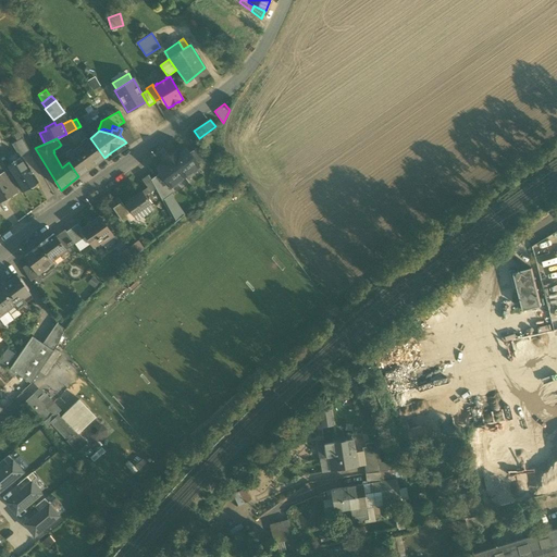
[(70,161),(69,162),(78,176),(104,158),(90,138),(66,156),(70,161)]
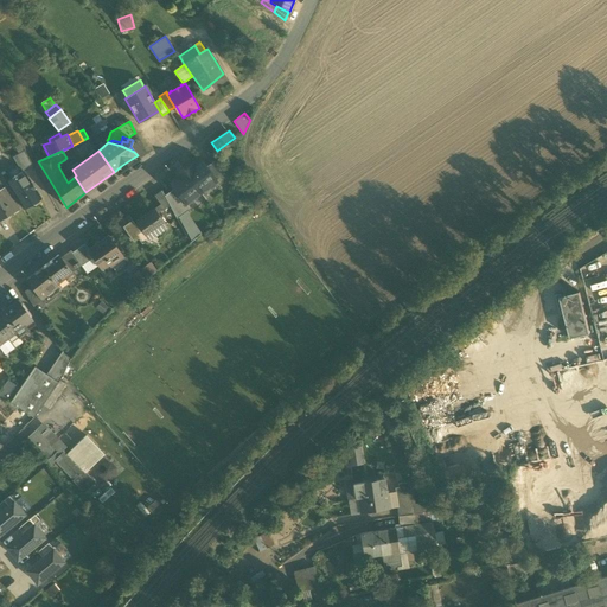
[(13,158),(21,172),(24,171),(32,166),(24,152),(13,158)]
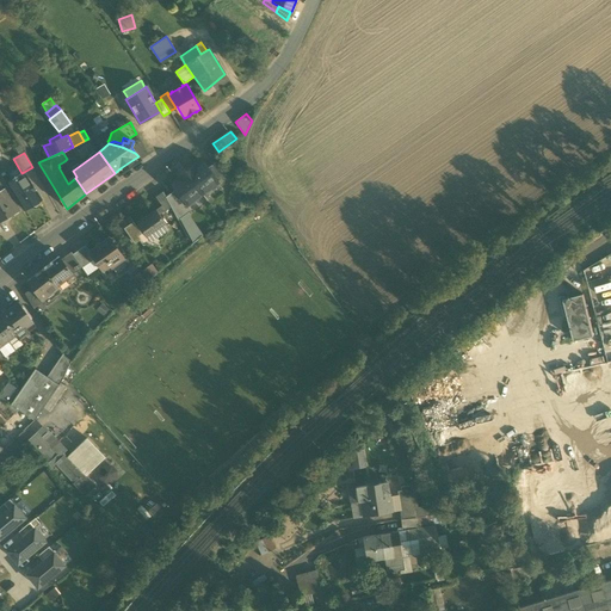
[(0,156),(0,174),(6,184),(10,181),(4,171),(8,168),(1,156),(0,156)]
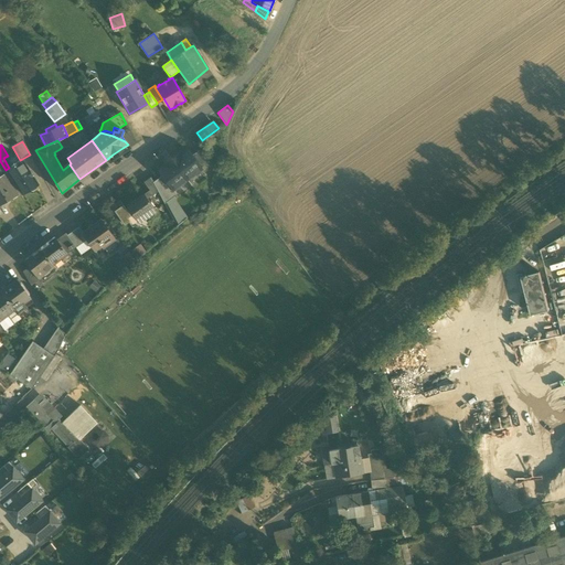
[(192,156),(201,168),(208,163),(199,150),(192,156)]
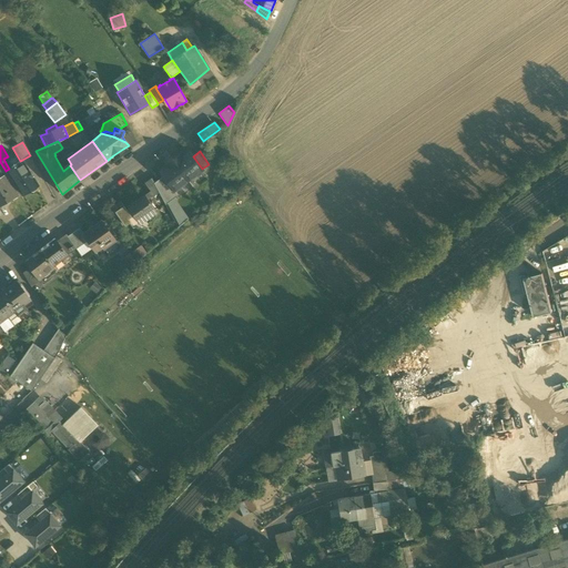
[(182,153),(173,160),(189,181),(202,170),(202,169),(193,156),(189,152),(183,155),(182,153)]
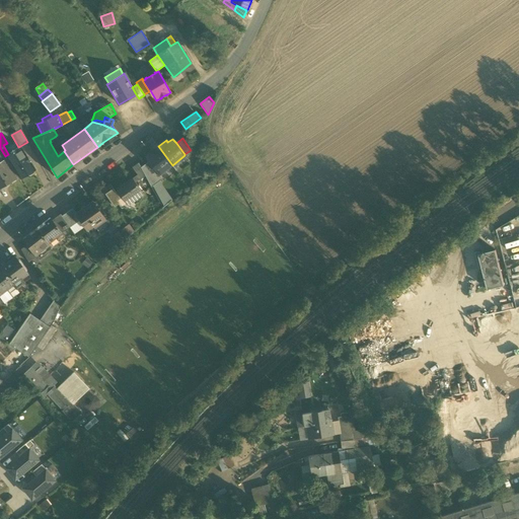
[(12,152),(8,154),(5,156),(7,159),(11,167),(12,166),(20,178),(27,174),(28,175),(30,175),(33,173),(34,171),(33,170),(34,169),(20,146),(18,147),(13,151),(13,150),(12,151),(12,152)]
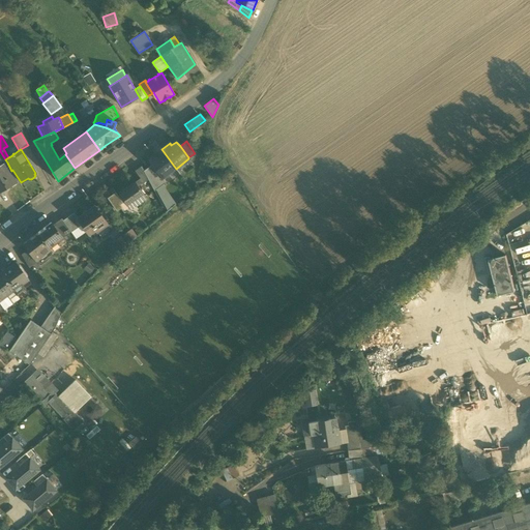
[(163,178),(176,169),(162,149),(153,155),(155,157),(149,162),(152,165),(162,178),(163,178)]
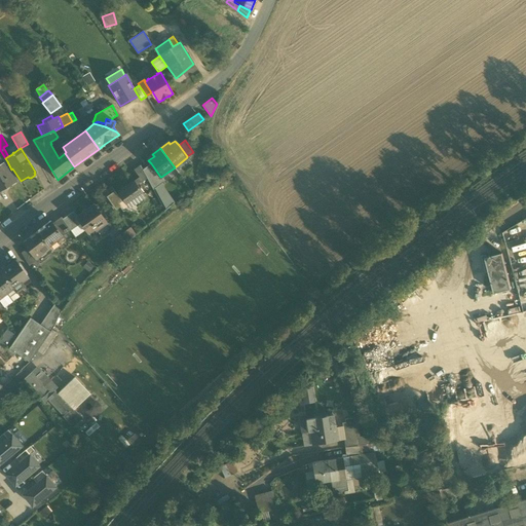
[(0,191),(17,181),(6,162),(1,164),(0,165),(0,191)]
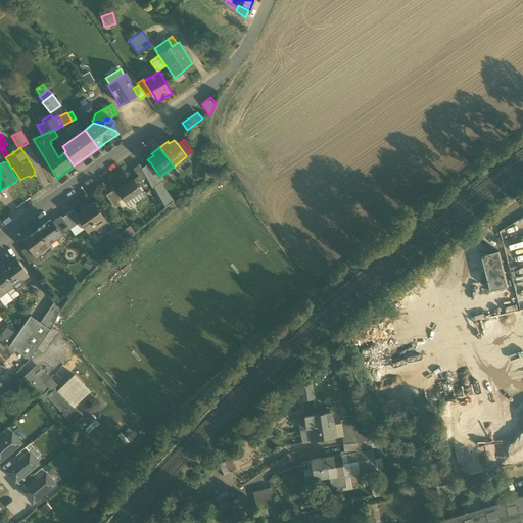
[(150,162),(142,169),(146,177),(152,188),(161,182),(163,181),(160,176),(159,176),(150,162)]
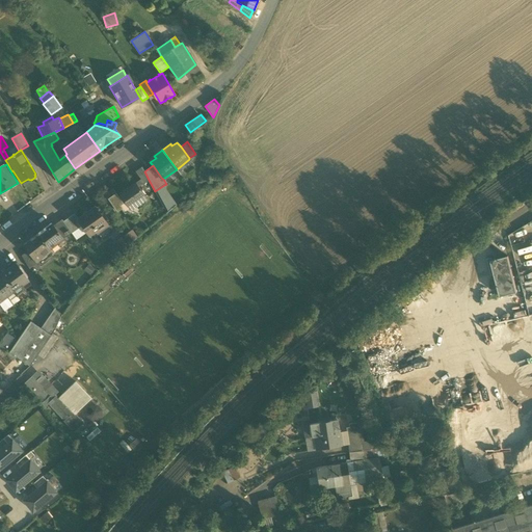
[(143,183),(149,180),(144,171),(141,167),(135,171),(143,183)]
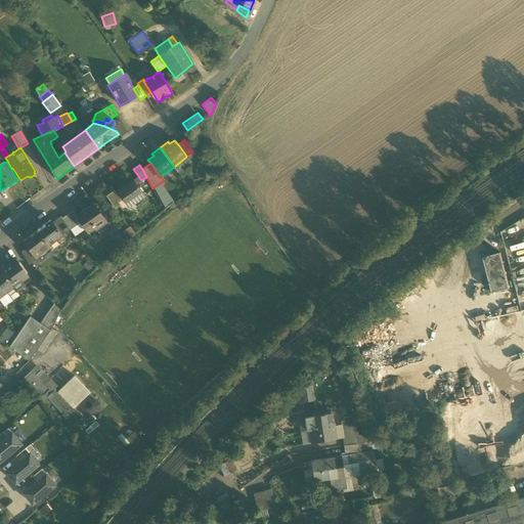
[(118,191),(119,192),(123,199),(127,205),(133,200),(134,203),(144,195),(134,180),(118,191)]
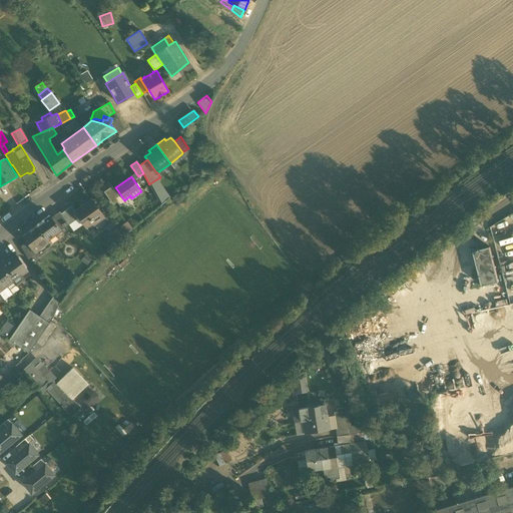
[(149,184),(153,193),(163,186),(158,178),(149,184)]
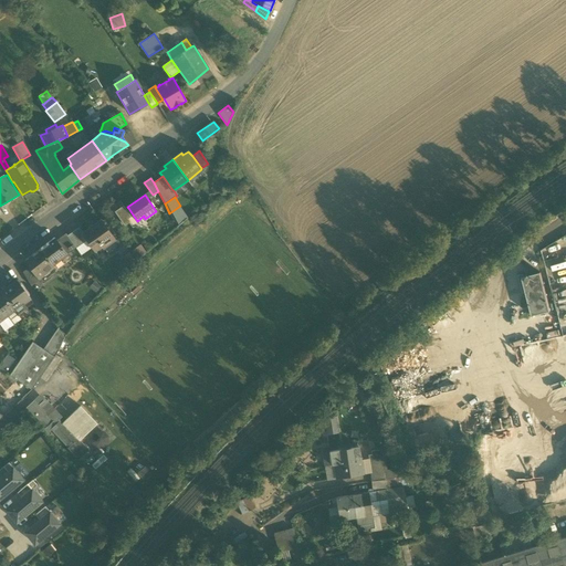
[(127,218),(133,215),(128,208),(126,209),(121,201),(112,208),(124,224),(129,221),(127,218)]
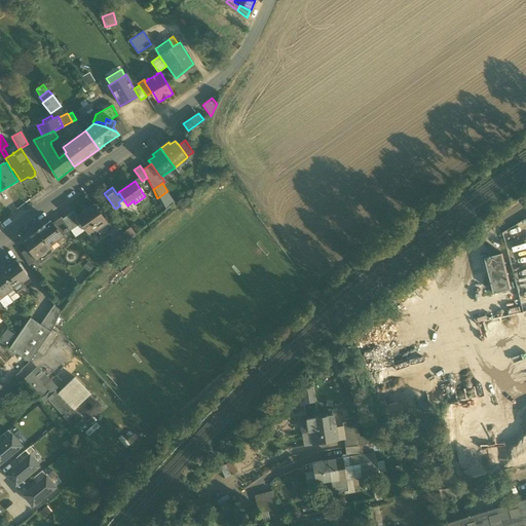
[(175,202),(167,191),(157,198),(164,211),(175,202)]
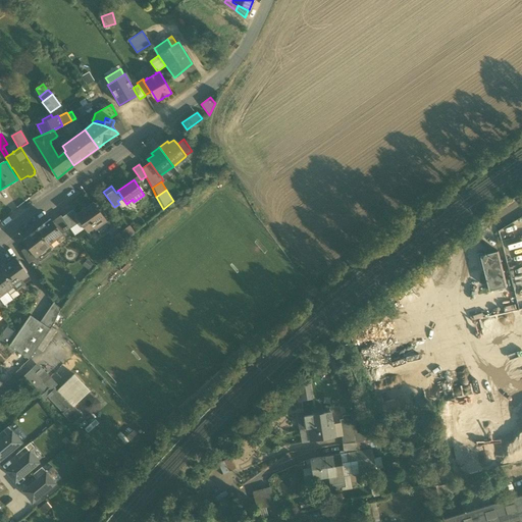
[(85,228),(87,231),(94,226),(93,225),(104,218),(94,204),(76,215),(76,216),(81,221),(85,228)]
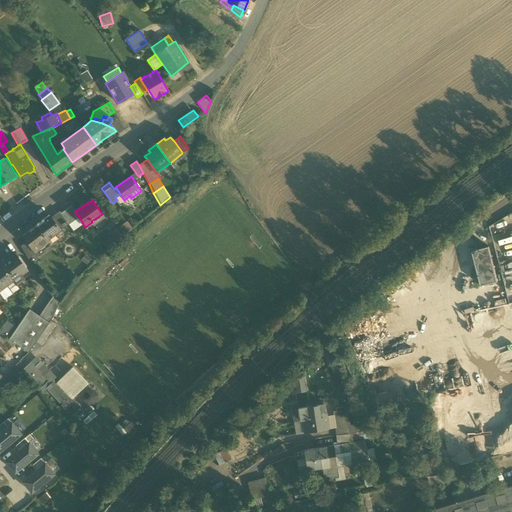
[(72,206),(60,213),(66,221),(68,225),(69,224),(79,217),(75,212),(75,211),(72,206)]
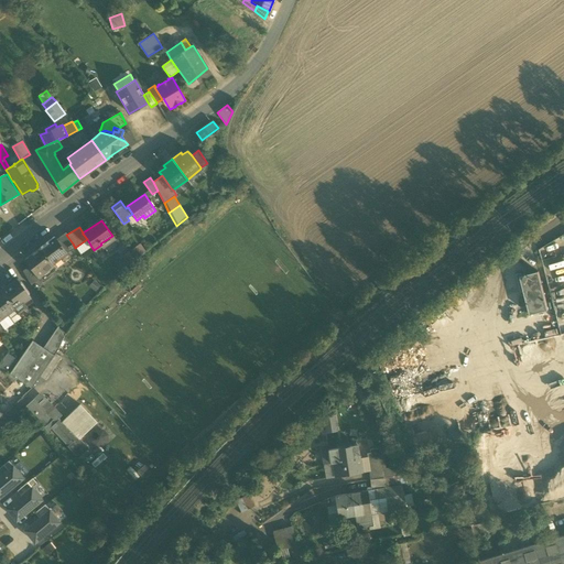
[(65,234),(60,237),(66,248),(73,243),(66,235),(65,234)]
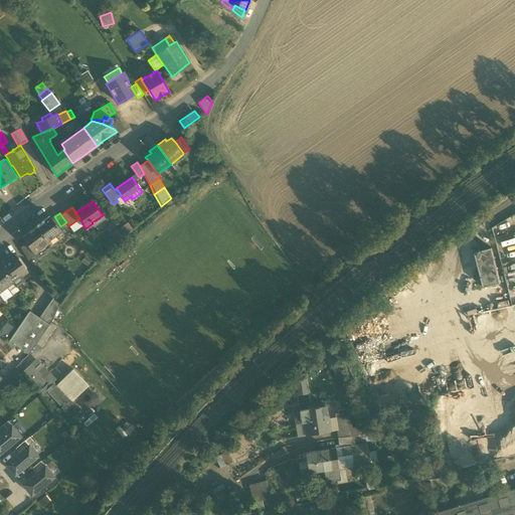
[(92,222),(93,223),(95,226),(106,219),(103,215),(92,222)]
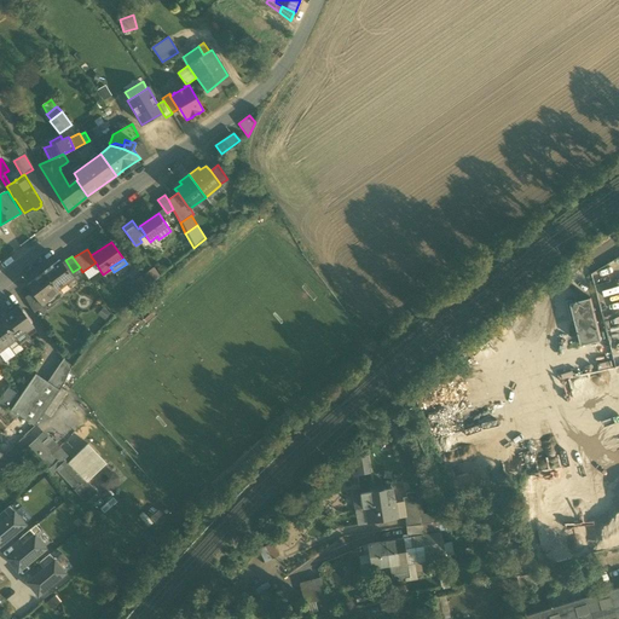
[(59,260),(45,272),(58,289),(65,283),(65,284),(67,283),(68,285),(73,282),(71,279),(73,278),(62,262),(59,260)]
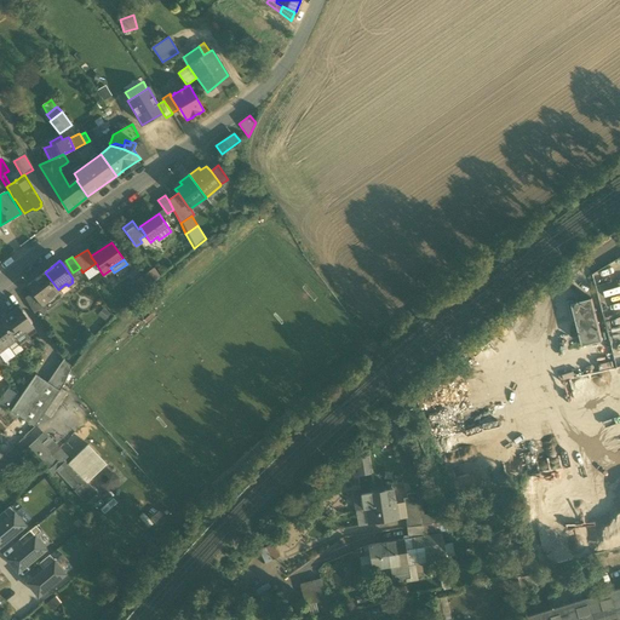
[(82,273),(80,268),(73,273),(65,260),(62,263),(73,279),(82,273)]
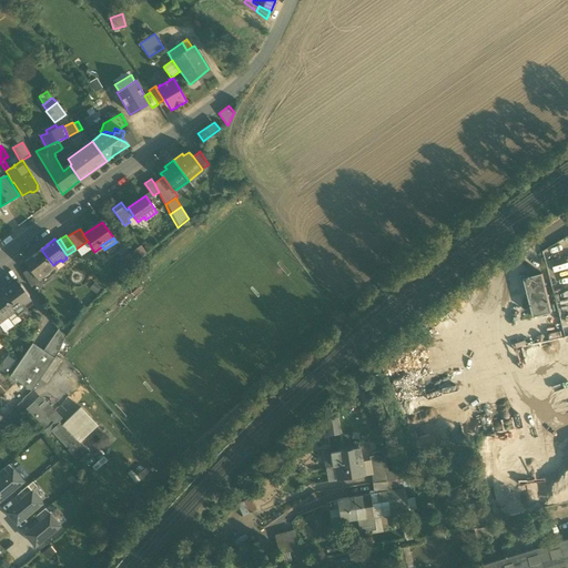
[(88,241),(77,249),(81,256),(92,249),(88,241)]
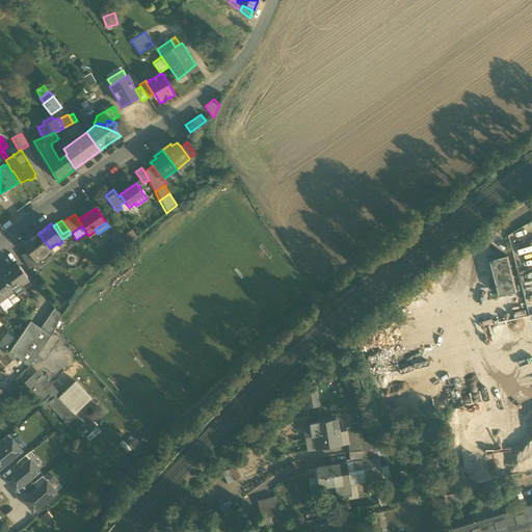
[(127,242),(129,244),(138,238),(132,230),(123,236),(127,242)]
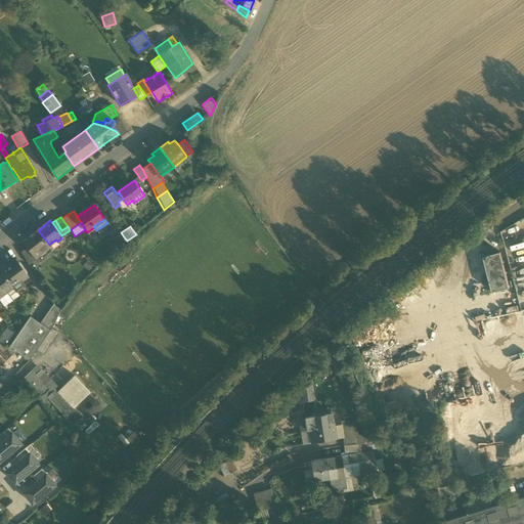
[(52,250),(49,245),(38,230),(23,242),(29,250),(36,258),(37,258),(42,254),(44,256),(52,250)]
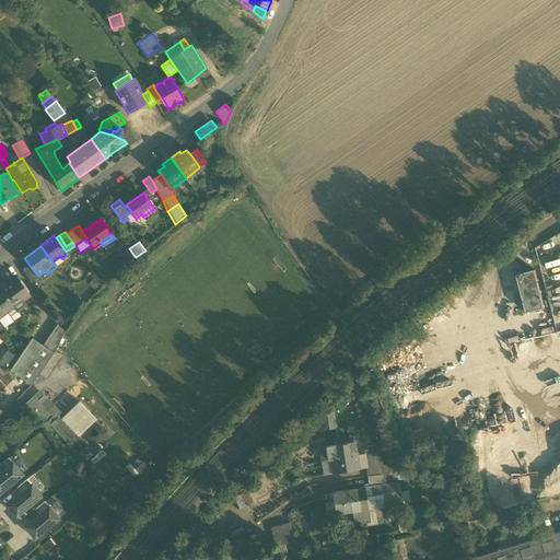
[(126,260),(133,255),(129,248),(129,247),(121,253),(126,260)]
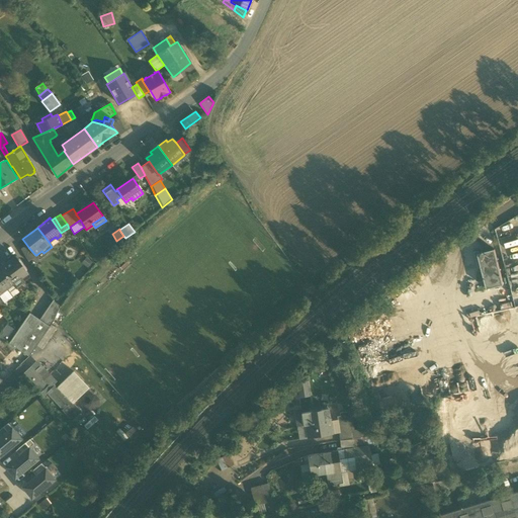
[(22,252),(28,262),(36,256),(36,255),(35,255),(28,247),(22,252)]
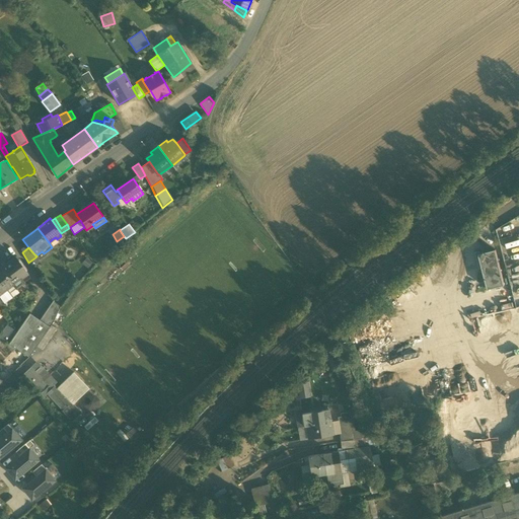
[(496,247),(480,251),(476,252),(479,265),(480,269),(483,268),(489,290),(505,286),(496,247)]
